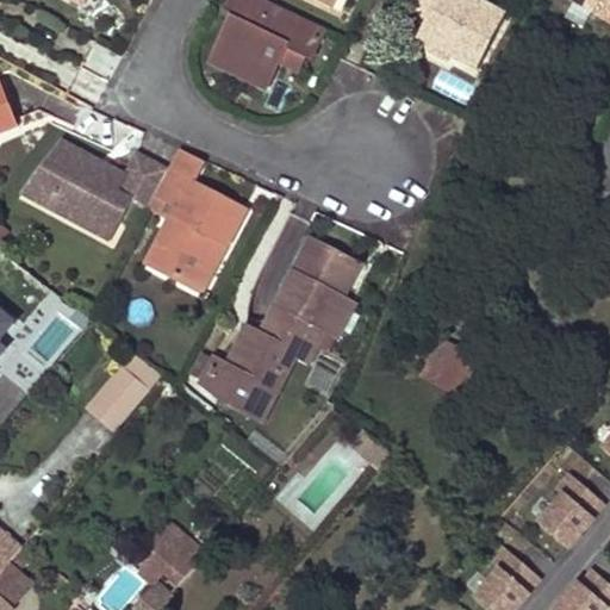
[(265,0),(231,0),(229,6),(236,10),(244,14),(241,24),(232,19),(212,63),(267,89),(280,62),(287,47),(306,56),(312,58),(327,30),(265,0)]
